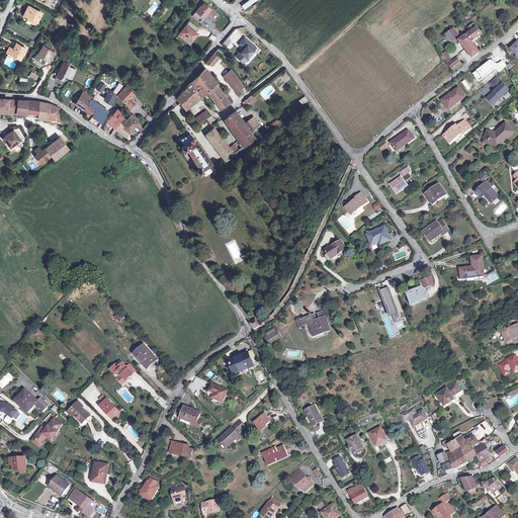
[(247,0),(241,4),(244,9),(256,0),(247,0)]
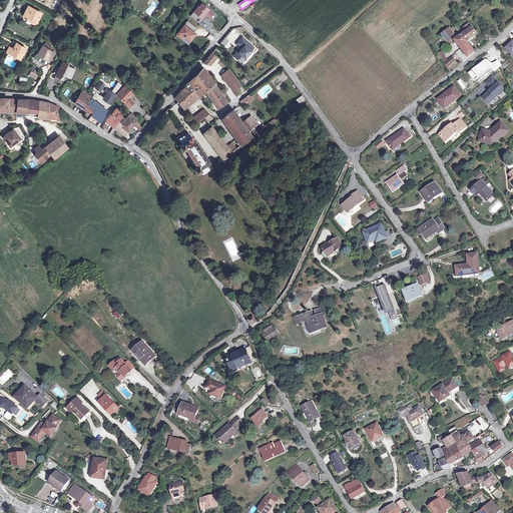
[(197,6),(189,16),(199,24),(203,19),(201,17),(203,15),(204,15),(208,18),(213,13),(200,2),(196,6),(197,6)]
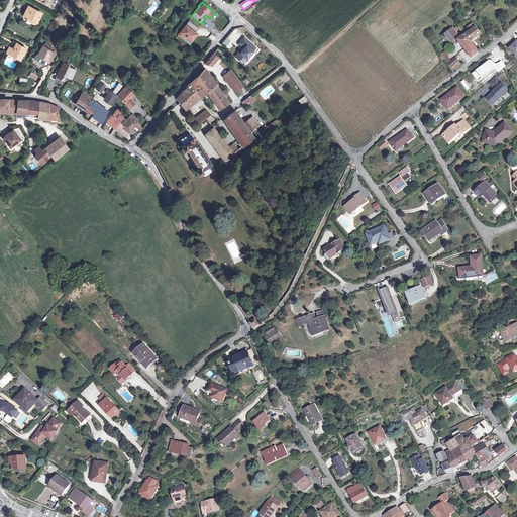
[(28,17),(36,22),(41,13),(28,6),(24,15),(28,17)]
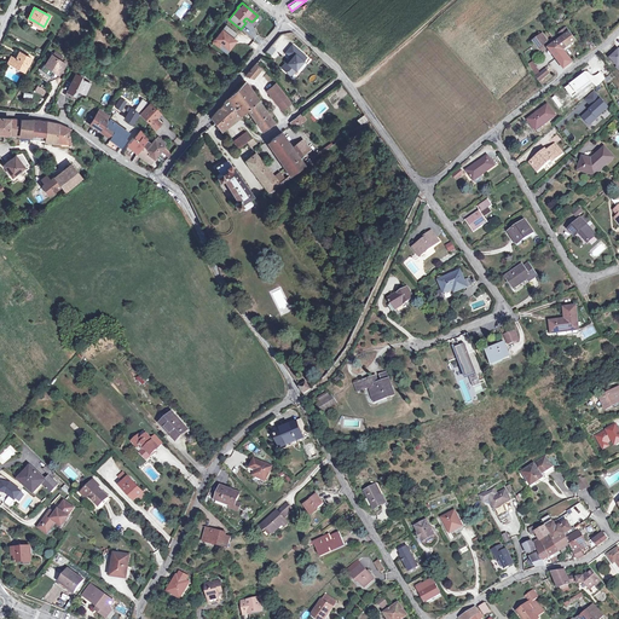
[(213,42),(219,47),(221,45),(229,50),(236,40),(233,39),(237,34),(226,25),(213,42)]
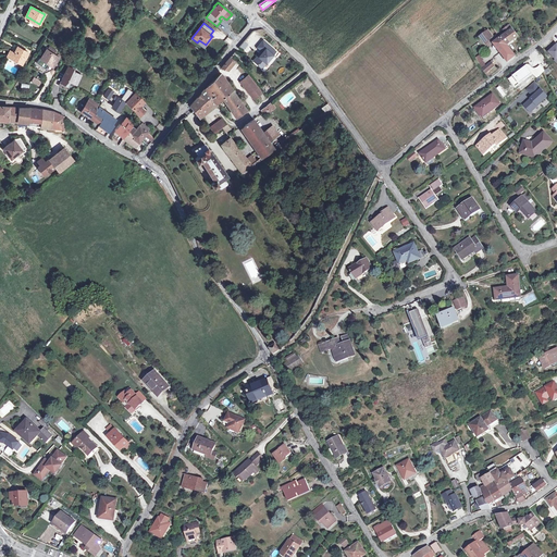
[(512,29),(510,26),(504,31),(507,34),(503,37),(496,27),(494,29),(500,37),(507,45),(519,36),(514,29),(512,29)]
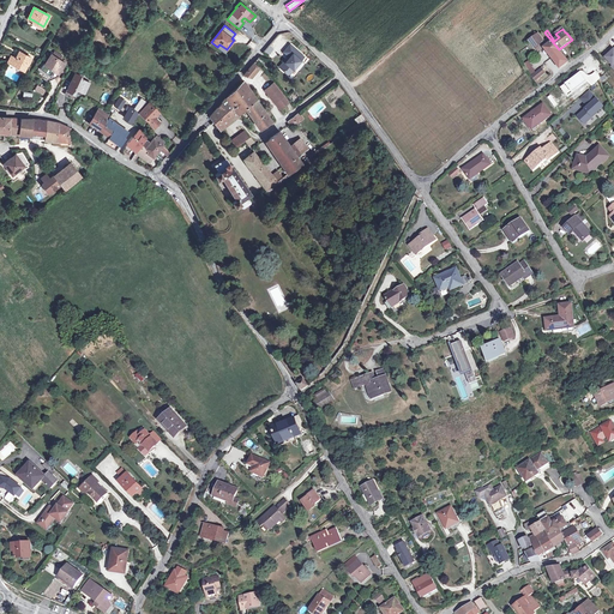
[(542,43),(537,37),(536,35),(529,40),(535,47),(535,48),(542,43)]
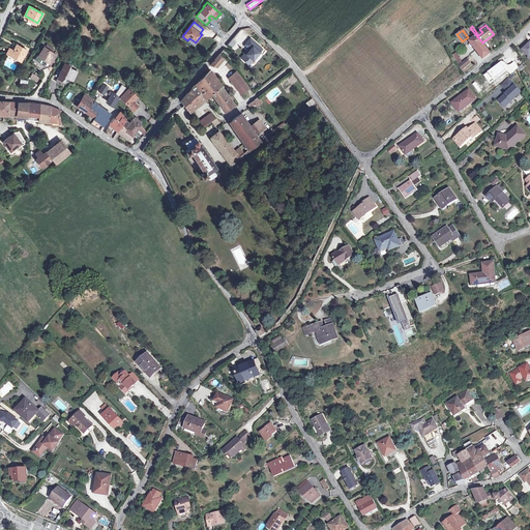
[(233,37),(236,43),(248,36),(245,31),(233,37)]
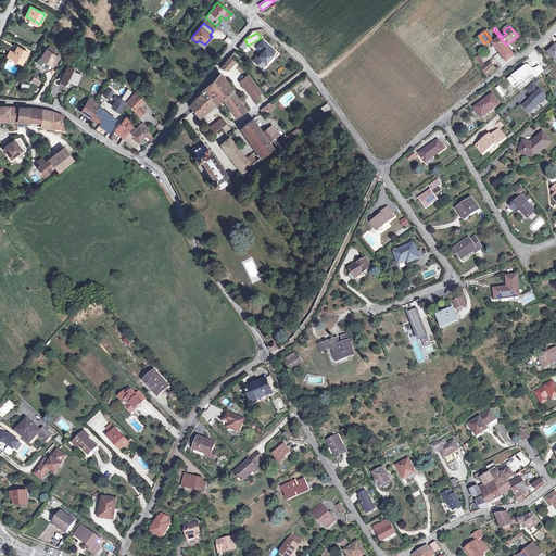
[(530,35),(523,39),(529,46),(535,41),(530,35)]
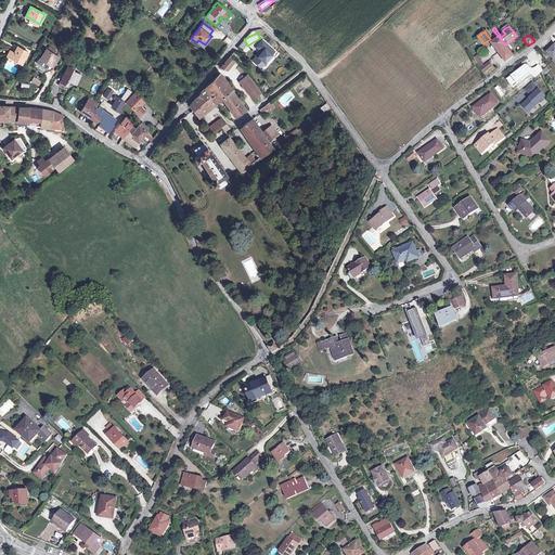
[(494,39),(493,37),(490,39),(493,42),(500,52),(506,48),(505,44),(499,37),(494,39)]
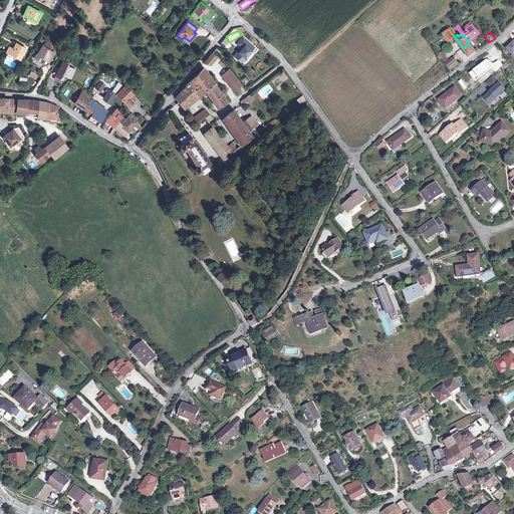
[(242,62),(245,58),(252,50),(248,47),(251,44),(243,37),(237,43),(241,46),(242,48),(235,56),(242,62)]
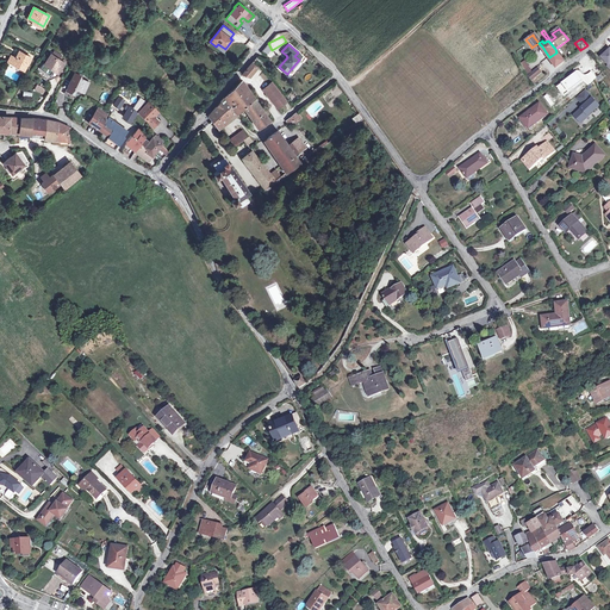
[(269,57),(274,53),(267,45),(262,50),(269,57)]
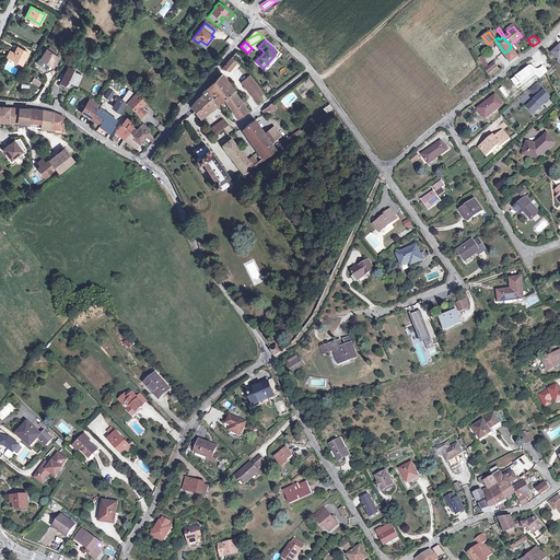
[(559,43),(550,53),(559,62),(559,43)]
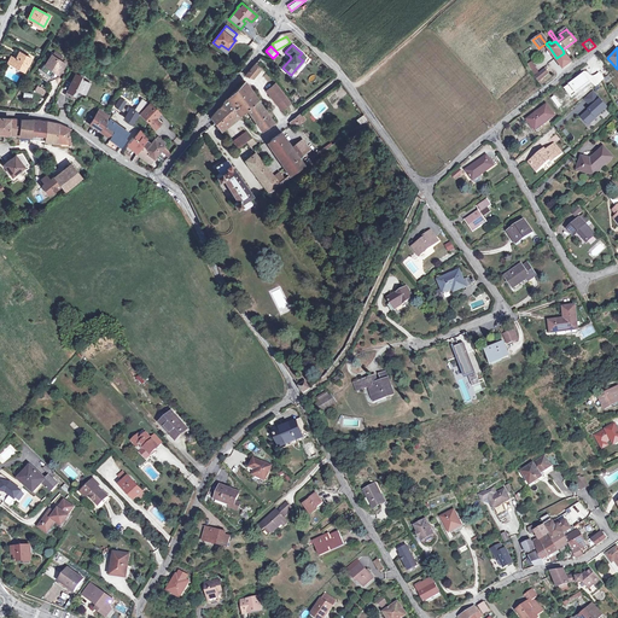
[(13,64),(24,70),(30,58),(19,52),(16,59),(11,57),(9,62),(13,65),(13,64)]
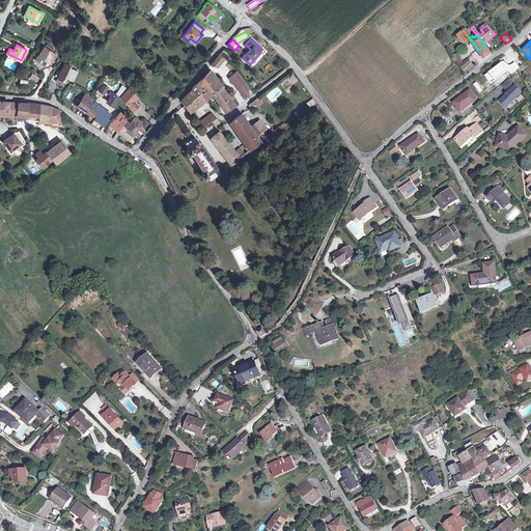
[(484,46),(478,50),(484,58),(492,53),(484,46)]
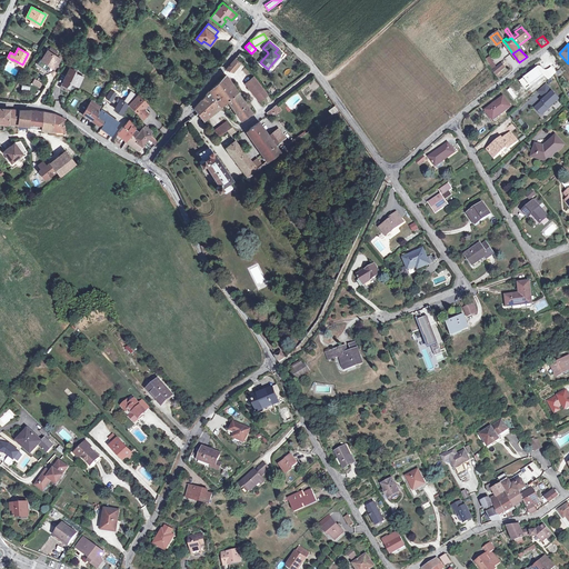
[(48,50),(41,60),(53,68),(60,59),(48,50)]
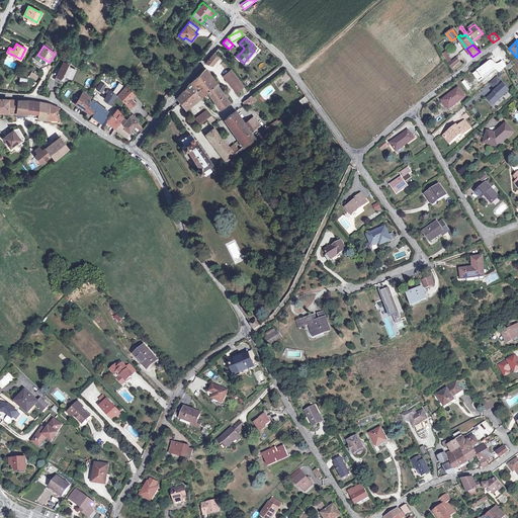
[(244,49),(243,47),(235,56),(237,57),(244,49)]
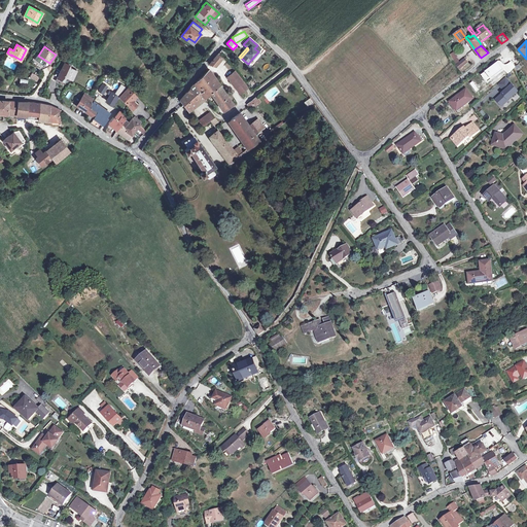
[(222,58),(218,55),(210,64),(215,66),(222,58)]
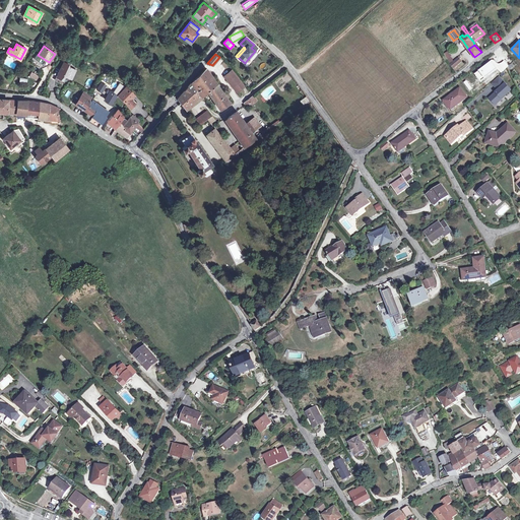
[(451,64),(454,68),(456,66),(462,61),(459,58),(451,64)]
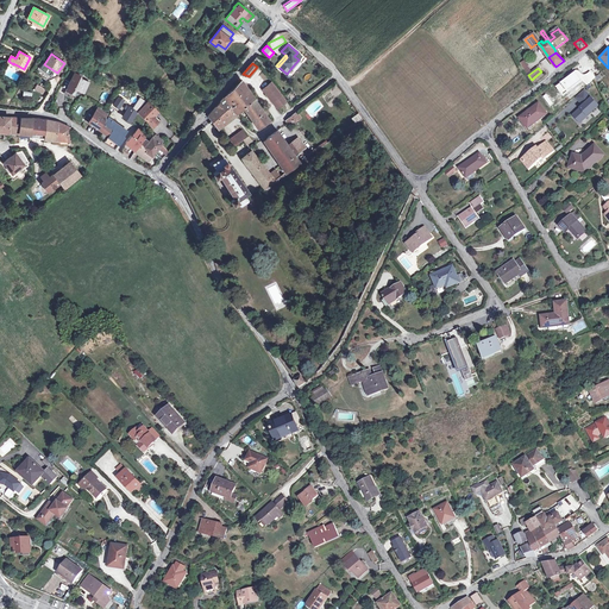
[(81,75),(75,73),(67,87),(69,88),(66,94),(73,98),(77,88),(81,90),(86,81),(80,77),(81,75)]
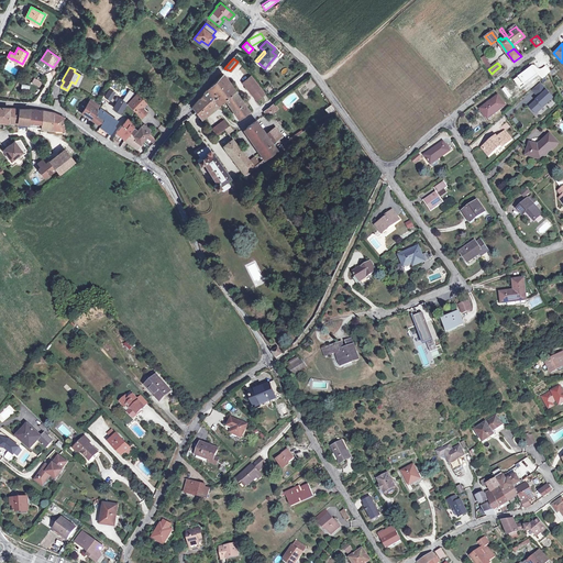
[(223,74),(207,89),(218,103),(220,102),(224,99),(239,119),(249,111),(223,74)]
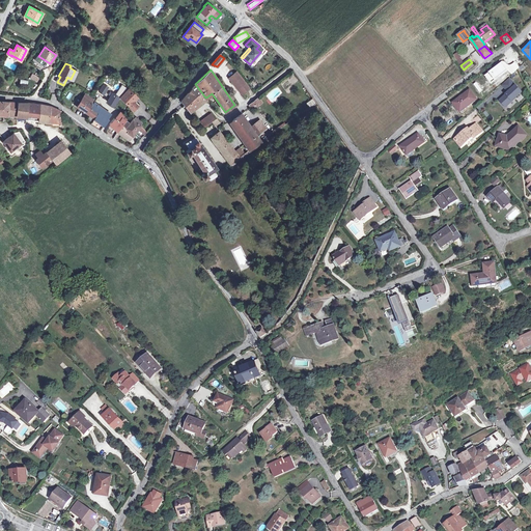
[(228,78),(238,89),(246,83),(236,72),(228,78)]
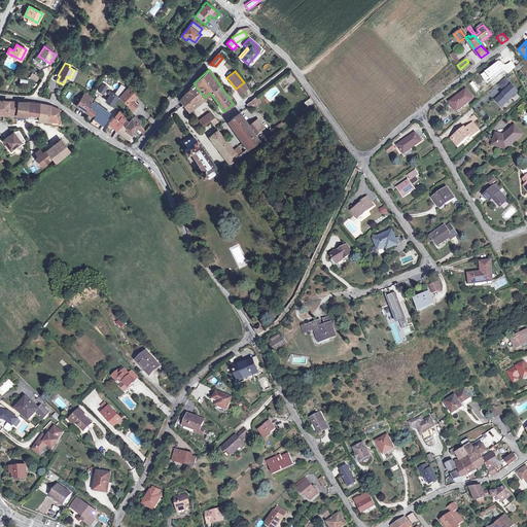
[(29,78),(37,81),(39,77),(32,73),(29,78)]
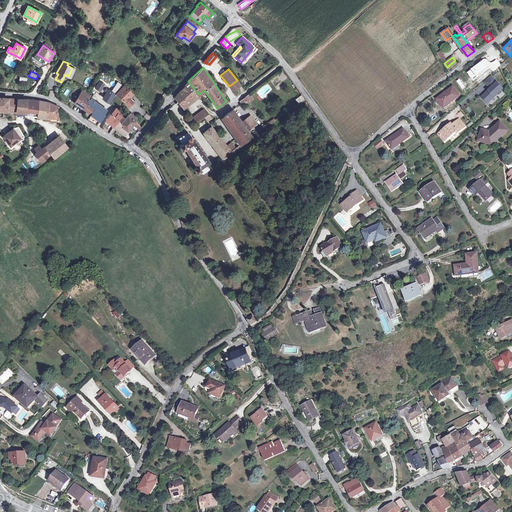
[(484,82),(487,85),(493,78),(491,76),(484,82)]
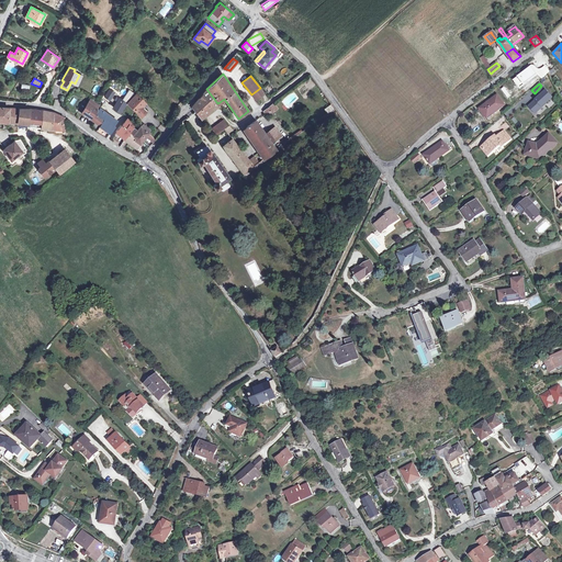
[(530,104),(537,111),(552,98),(541,86),(535,93),(538,97),(530,104)]
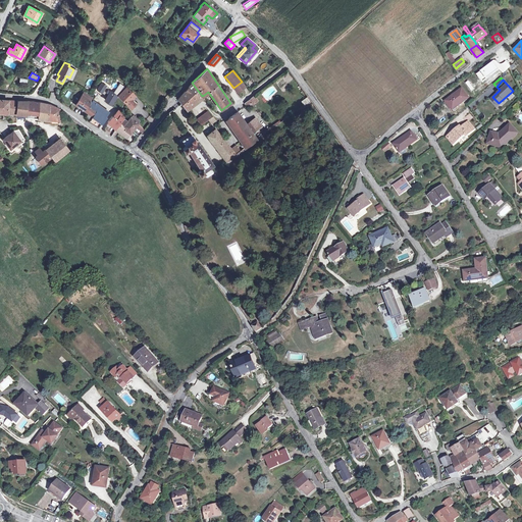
[(242,82),(233,88),(238,93),(246,87),(242,82)]
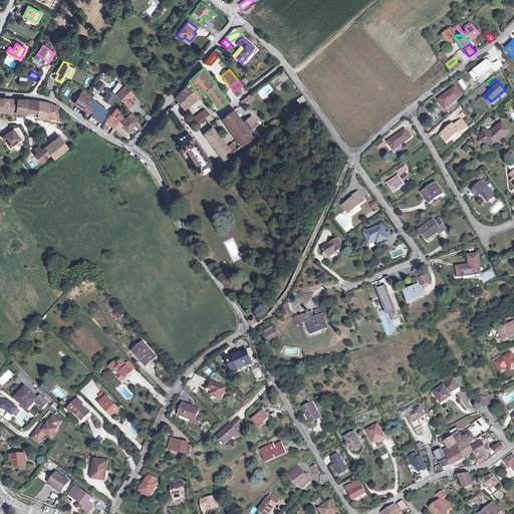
[(95,88),(100,91),(103,86),(104,84),(99,81),(97,84),(98,84),(95,88)]
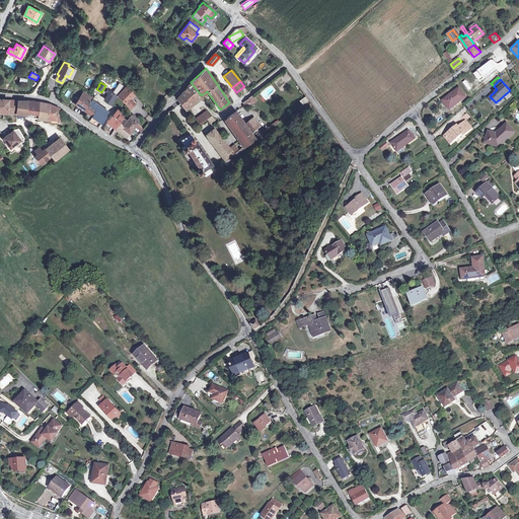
[(201,95),(191,82),(177,98),(184,107),(201,95)]
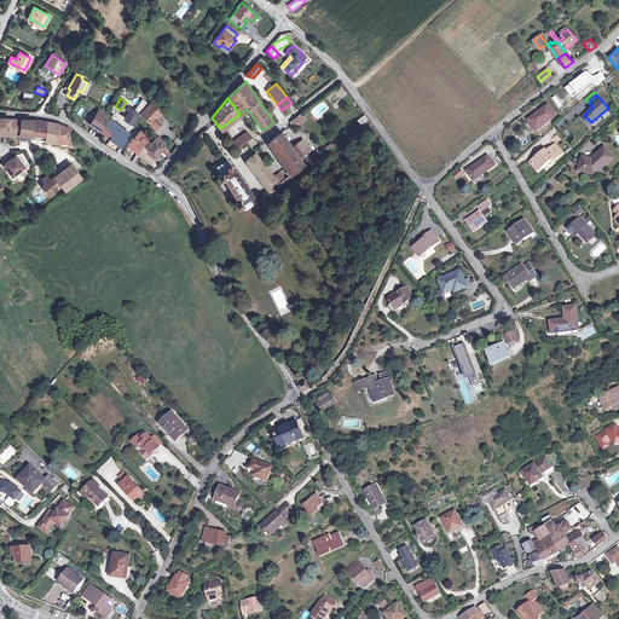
[(316,119),(329,109),(323,100),(310,110),(316,119)]
